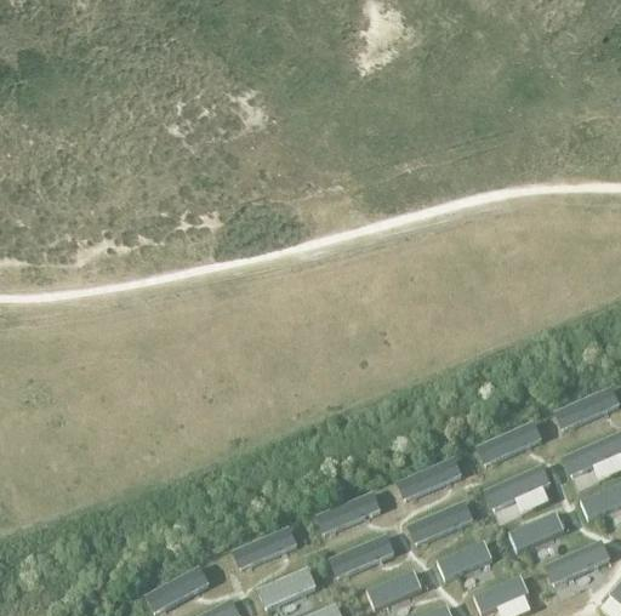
[(619,404),(611,386),(553,410),(560,428),(619,404)]
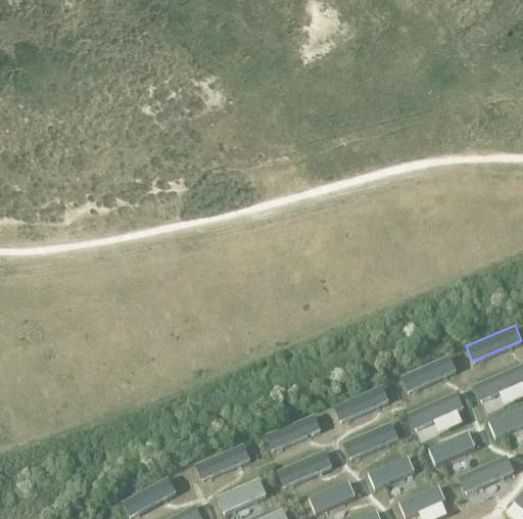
[(456,369),(447,352),(400,375),(408,391),(456,369)]
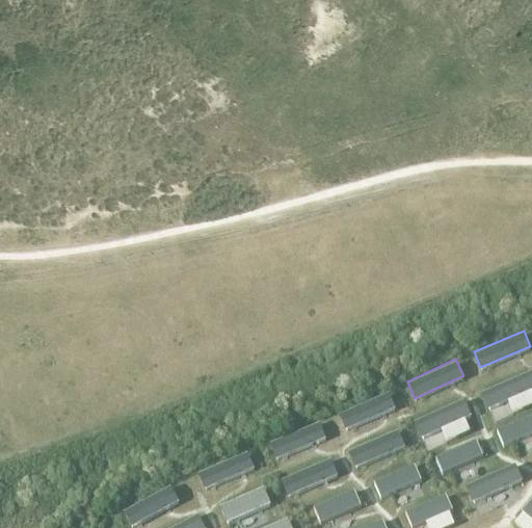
[(531,386),(531,372),(530,368),(481,390),(488,405),(531,386)]
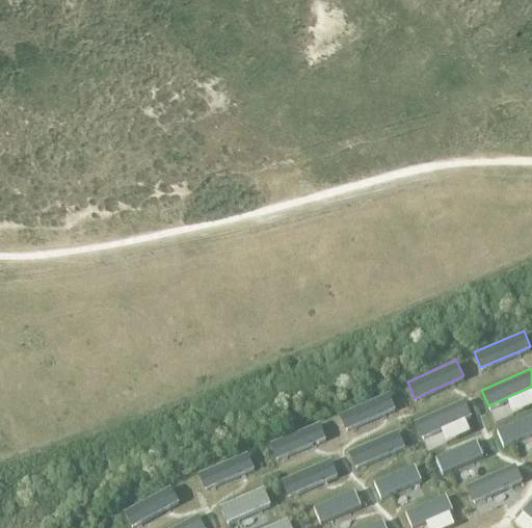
[(395,404),(388,390),(338,412),(345,426),(395,404)]
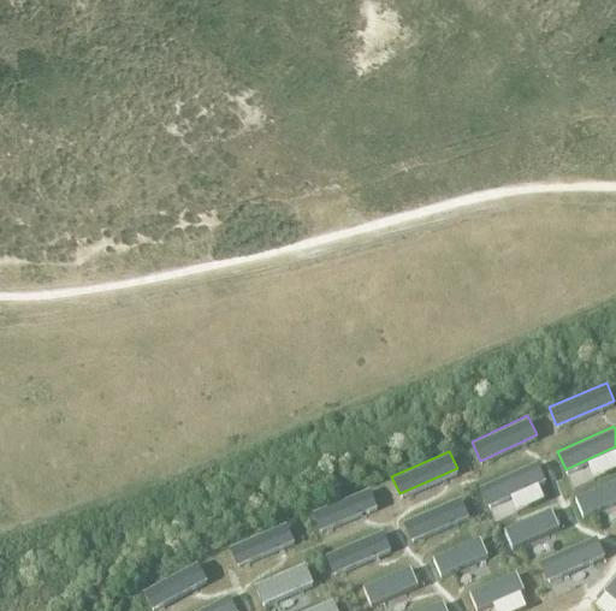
[(537,460),(479,485),(487,503),(545,478),(537,460)]
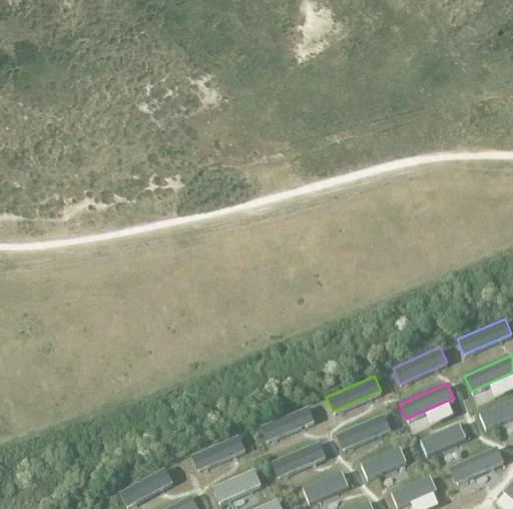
[(512,415),(512,397),(479,413),(486,428),(512,415)]
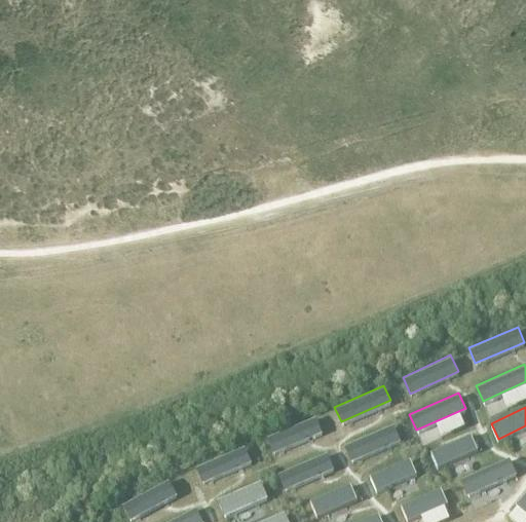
[(323,431),(315,414),(267,436),(273,451),(323,431)]
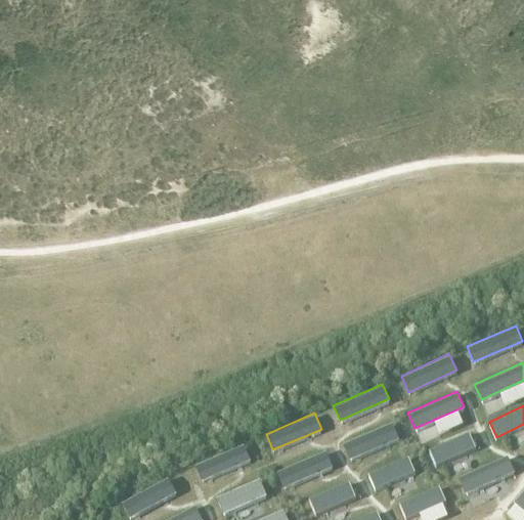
[(392,422),(343,443),(349,458),(398,437),(392,422)]
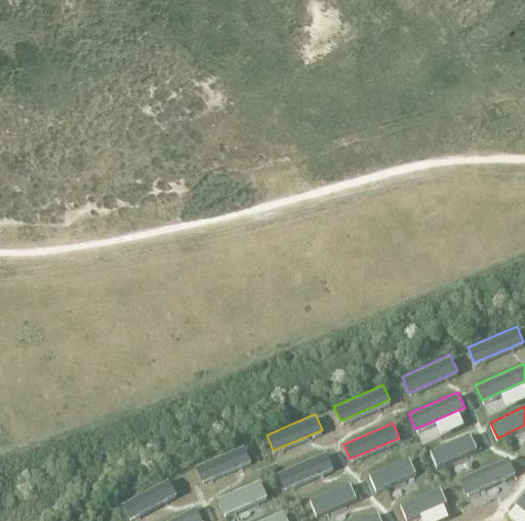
[(468,433),(430,449),(437,465),(475,447),(468,433)]
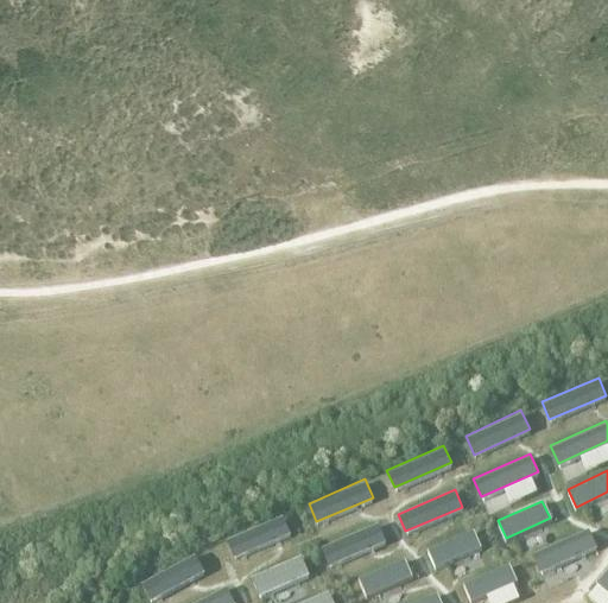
[(290,532),(283,514),(227,538),(234,554),(290,532)]
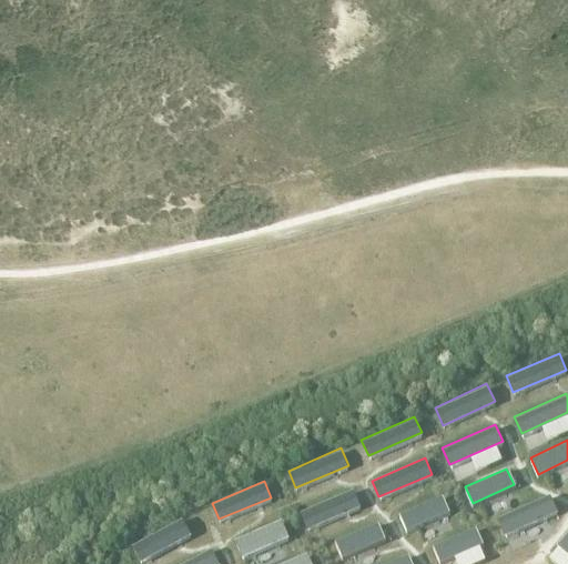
[(361,505),(353,487),(301,510),(307,527),(361,505)]
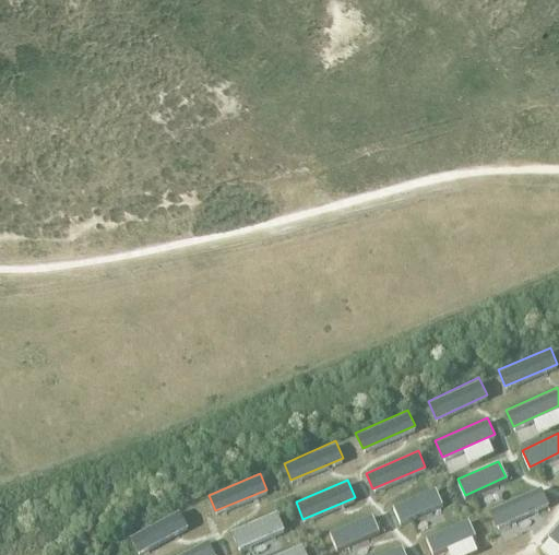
[(540,485),(488,508),(496,526),(548,503),(540,485)]
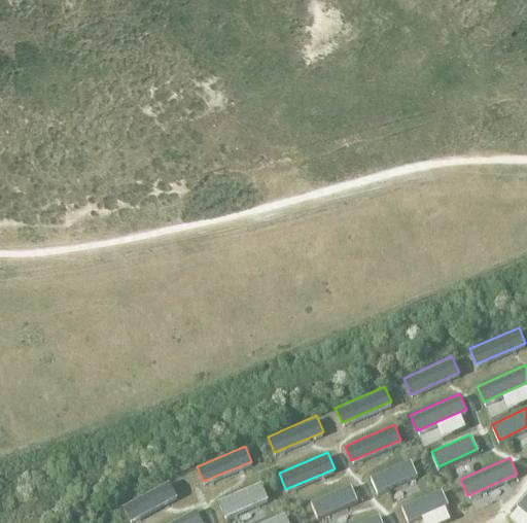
[(416,474),(410,458),(371,475),(377,490),(416,474)]
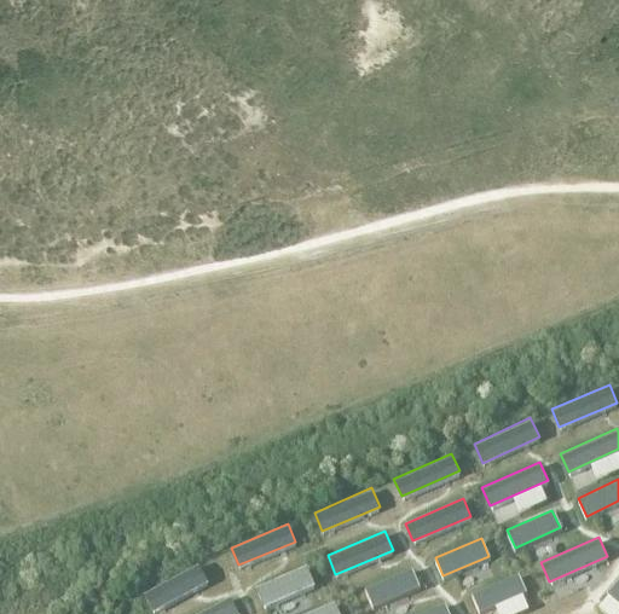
[(210,580),(201,562),(143,592),(152,610),(210,580)]
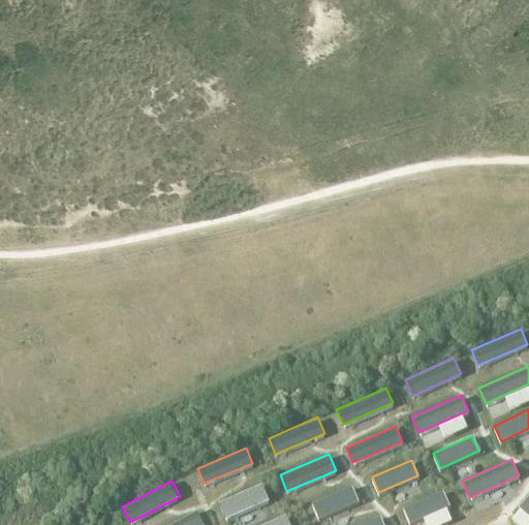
[(263,483),(219,501),(226,518),(270,499),(263,483)]
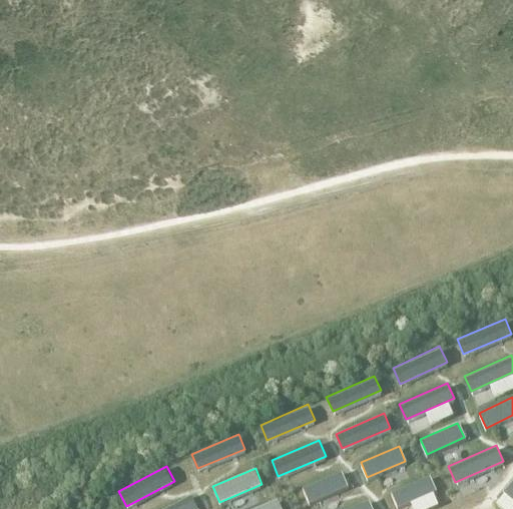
[(348,485),(342,471),(303,487),(309,502),(348,485)]
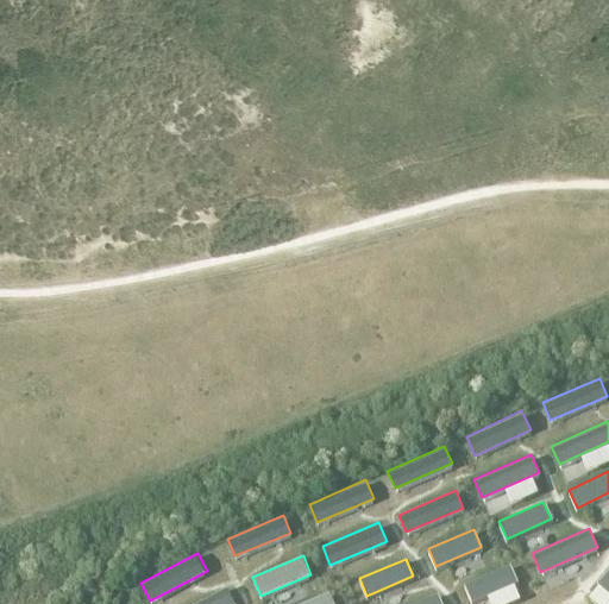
[(510,564),(463,584),(471,602),(518,582),(510,564)]
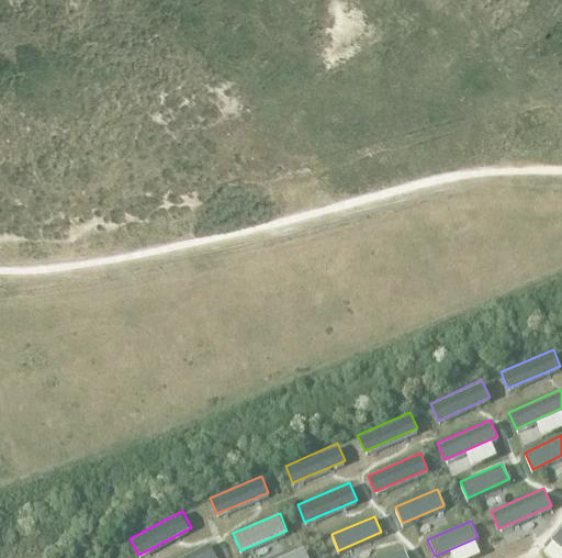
[(561,525),(551,538),(561,547),(561,525)]
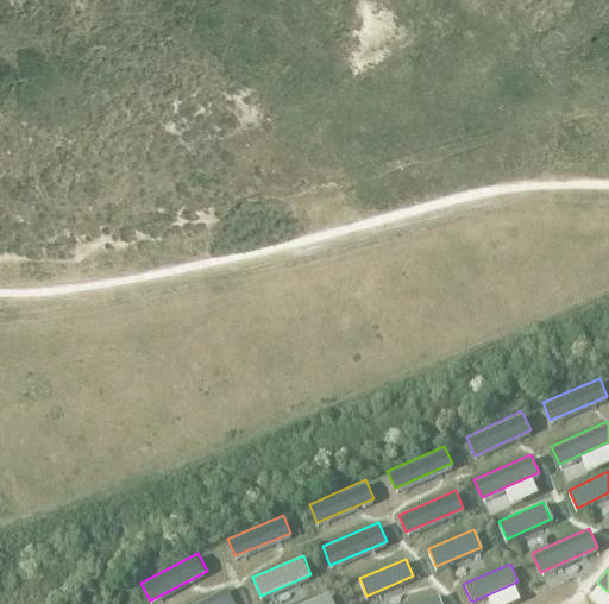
[(233,603),(236,603),(226,586),(192,603),(233,603)]
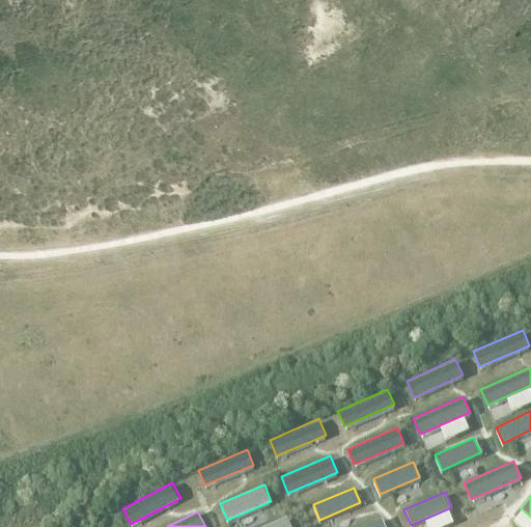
[(291,526),(287,516),(260,526),(291,526)]
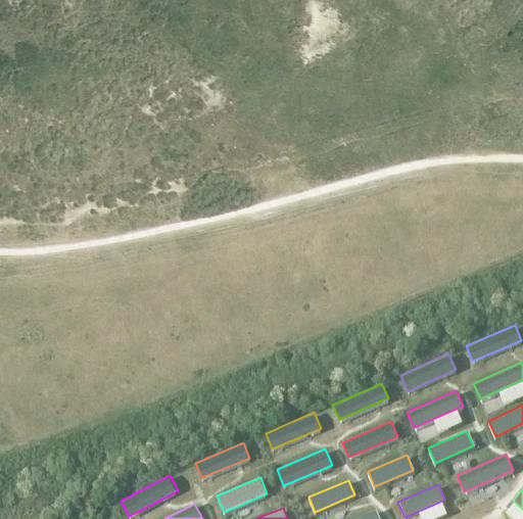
[(380,518),(376,508),(348,518),(380,518)]
